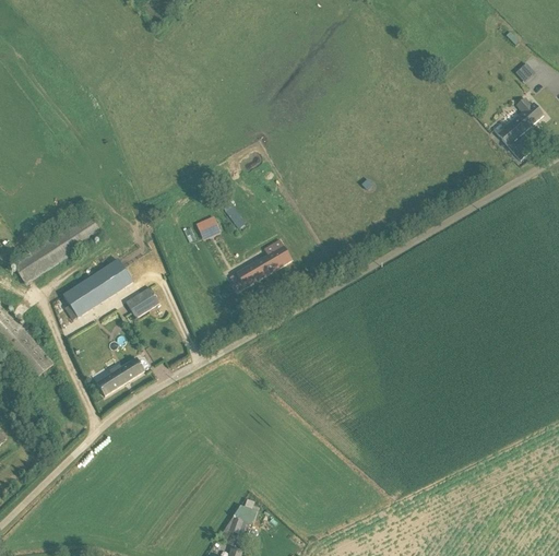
[(509,31),(506,35),(514,44),(519,40),(509,31)]
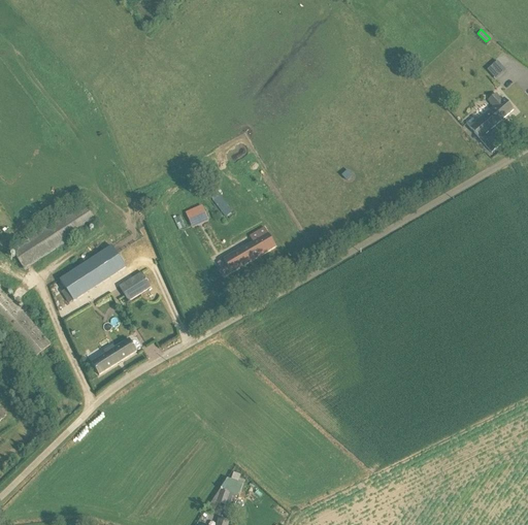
[(504,68),(496,59),(487,68),(495,77),(504,68)]
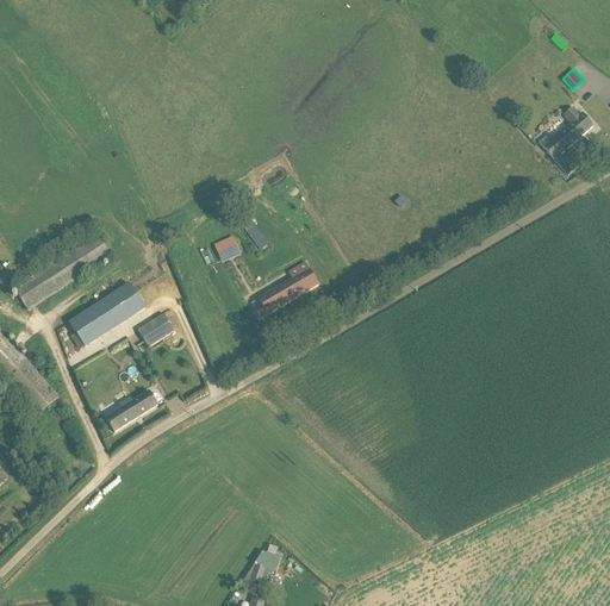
[(560,152),(593,125),(582,111),(579,113),(572,106),(562,114),(568,122),(565,125),(552,137),(547,132),(537,139),(567,174),(578,166),(568,155),(565,157),(560,152)]
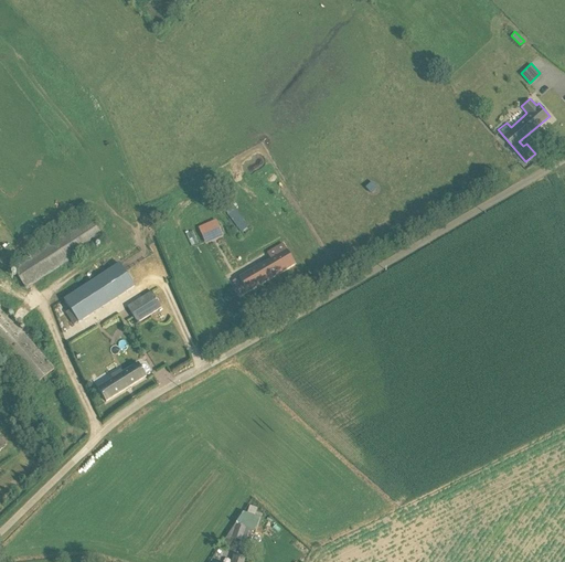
[(222,205),(240,229),(246,224),(226,198),(222,201),(224,204),(222,205)]
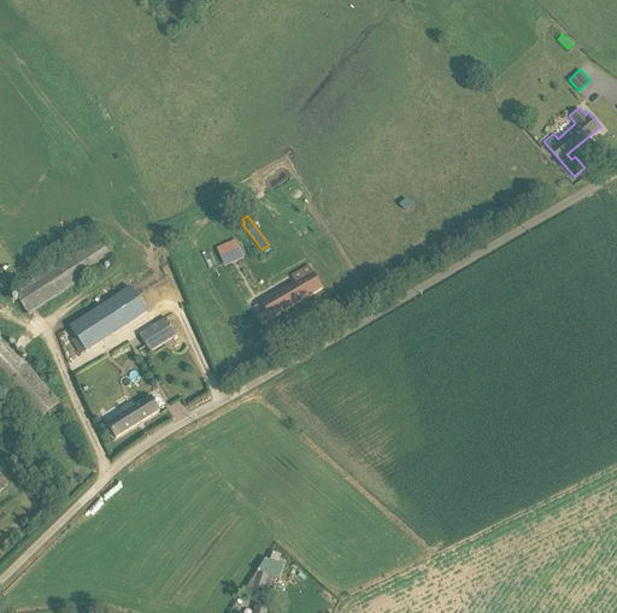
[(234,220),(228,224),(234,233),(236,231),(240,237),(247,233),(242,227),(240,228),(234,220)]
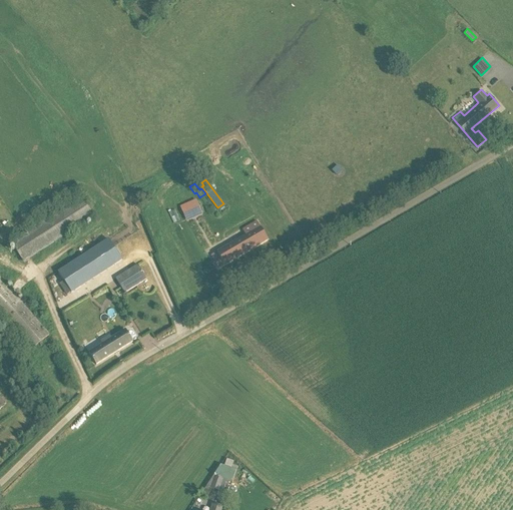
[(94,214),(81,193),(10,239),(23,260),(23,261),(94,214)]
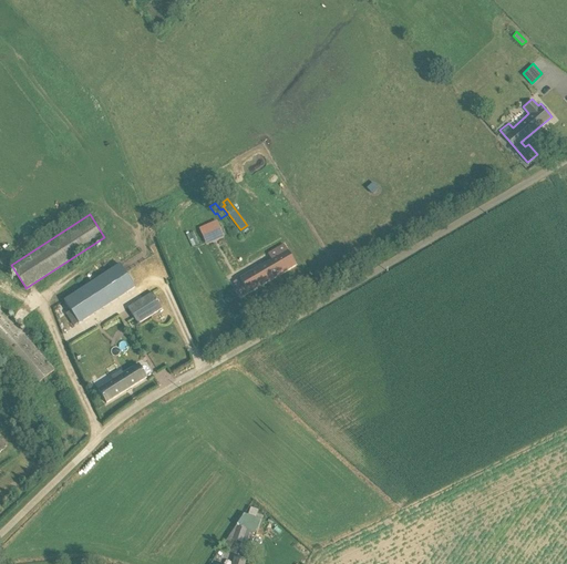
[(223,234),(216,218),(198,226),(206,243),(223,234)]
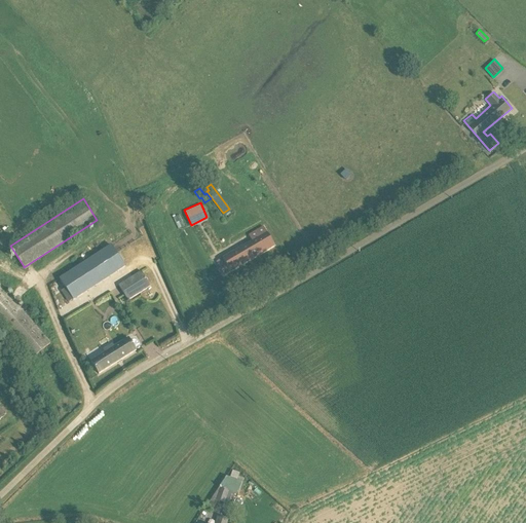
[(248,239),(215,260),(224,273),(274,244),(261,224),(245,234),(248,239)]
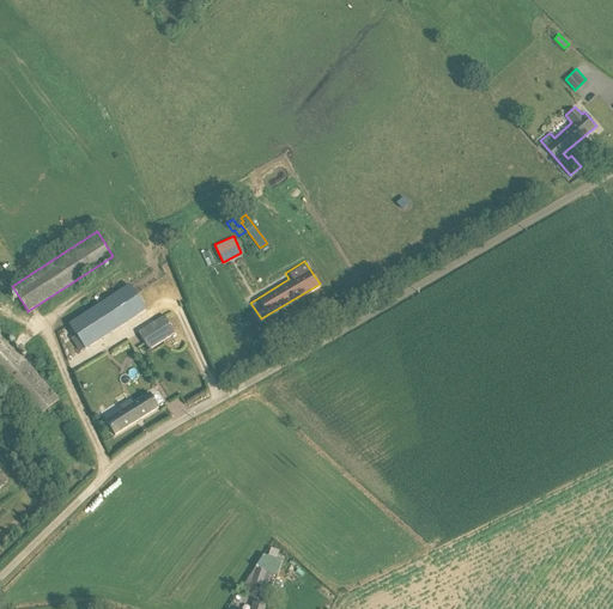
[(146,309),(129,282),(68,323),(85,348),(146,309)]
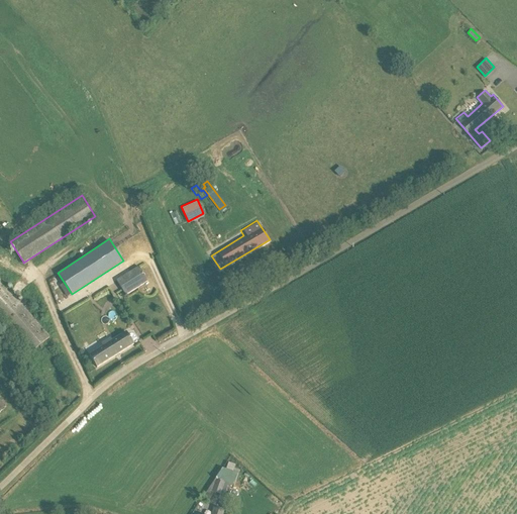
[(270,261),(265,264),(269,270),(270,269),(272,273),(275,270),(273,267),(274,266),(270,261)]
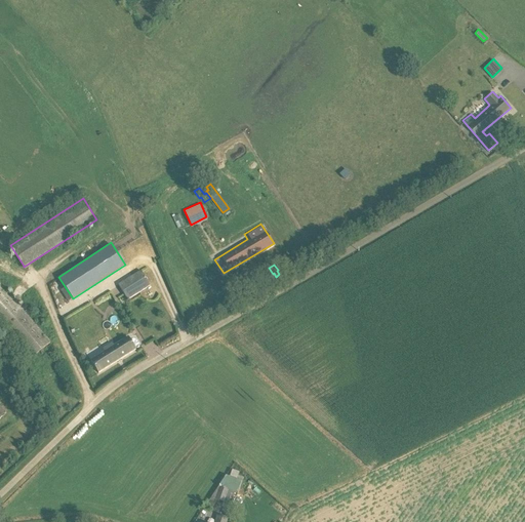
[(140,269),(117,282),(127,297),(150,284),(140,269)]
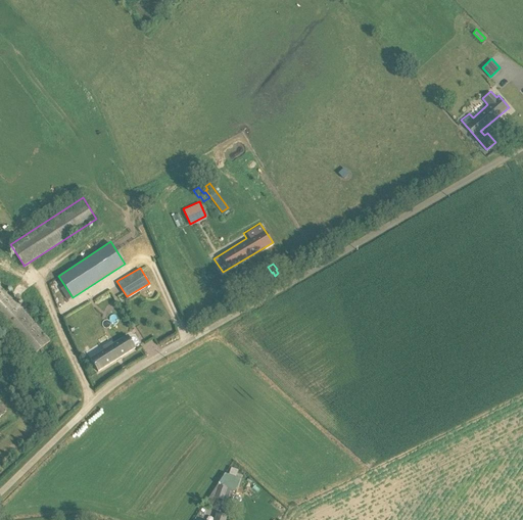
[(48,340),(50,338),(0,281),(0,320),(30,356),(47,341),(47,340),(48,340)]
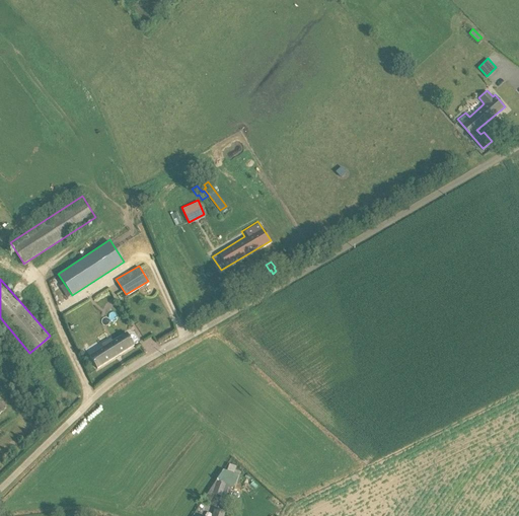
[(134,344),(126,332),(112,340),(109,338),(101,343),(102,346),(89,355),(96,367),(134,344)]
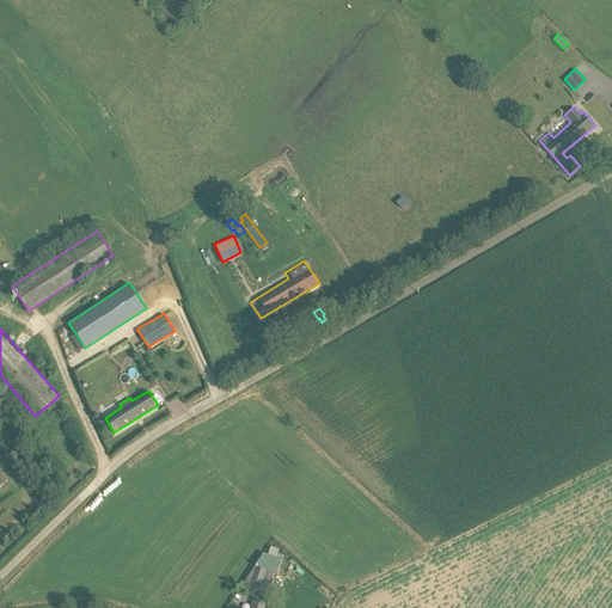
[(240,585),(246,590),(252,581),(265,584),(270,570),(277,572),(283,553),(277,551),(279,547),(270,545),(267,552),(263,551),(240,585)]
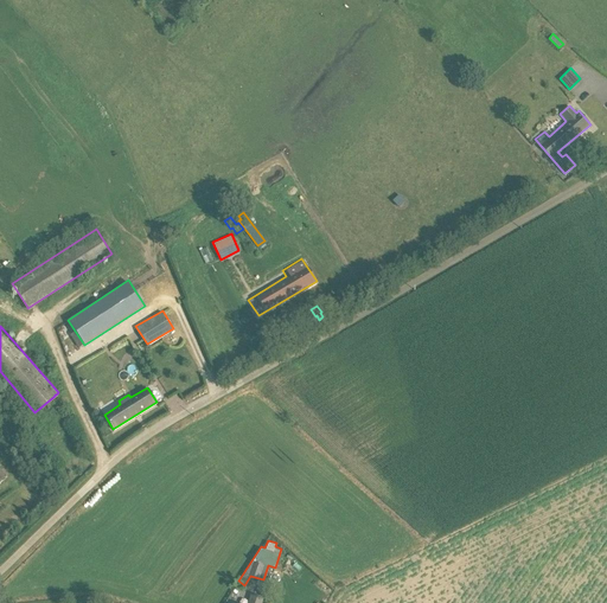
[(259,602),(262,596),(250,592),(247,602),(259,602)]
